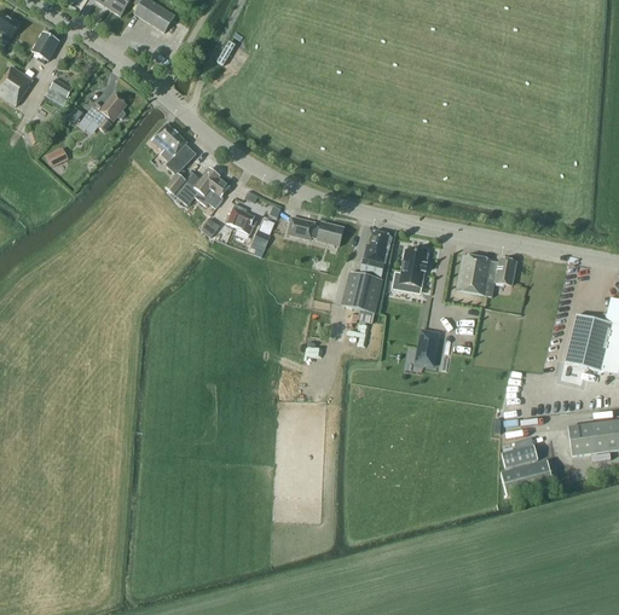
[(129,0),(133,1),(133,0),(111,0),(108,7),(120,15),(129,0)]
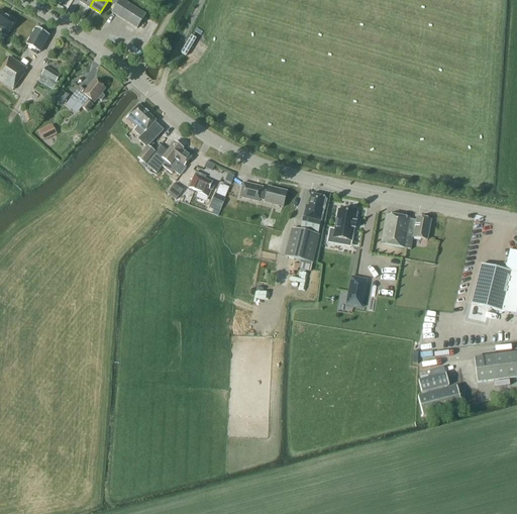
[(111,0),(111,1),(115,4),(111,10),(137,26),(145,12),(125,0),(111,0)]
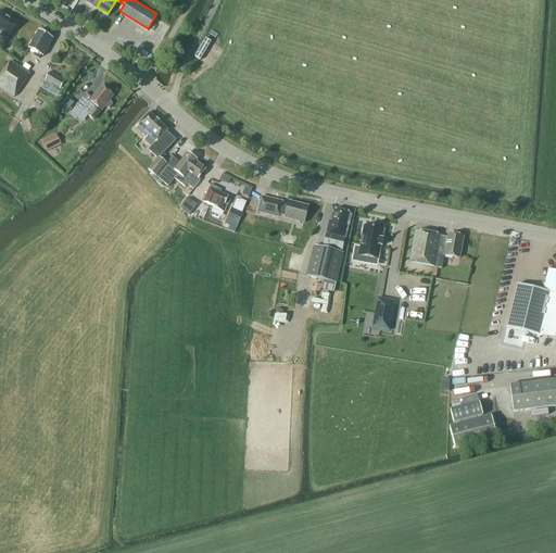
[(0,9),(0,25),(4,28),(1,33),(7,36),(10,32),(11,33),(19,20),(10,14),(10,15),(0,9)]
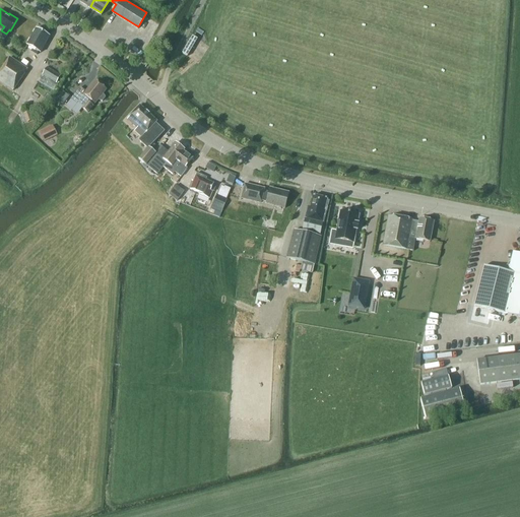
[(26,43),(33,46),(30,49),(37,53),(39,50),(40,51),(50,34),(37,26),(26,43)]
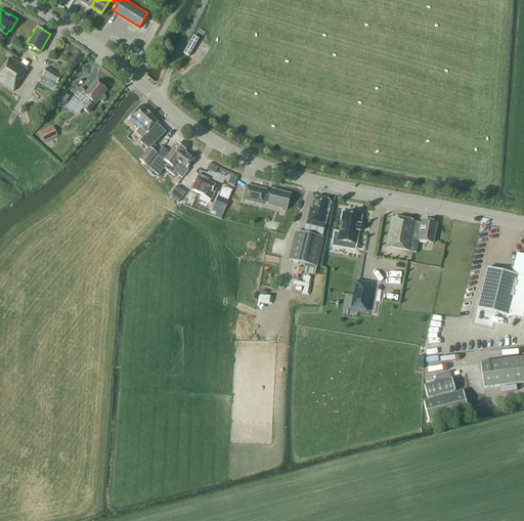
[(0,69),(0,80),(13,89),(28,68),(9,55),(0,69)]
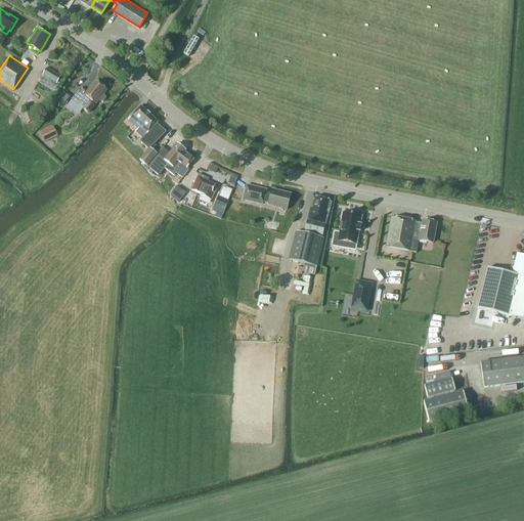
[(60,74),(47,66),(42,73),(56,82),(60,74)]
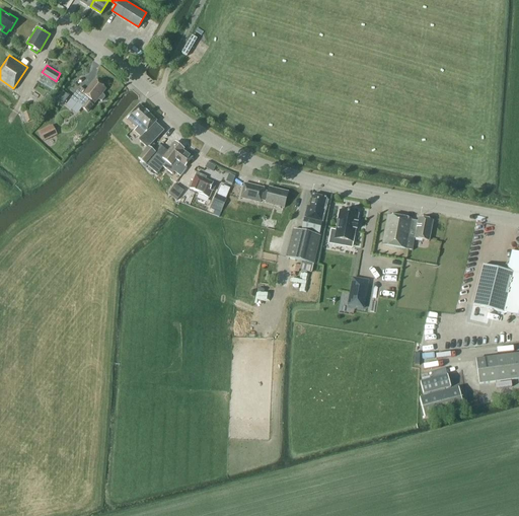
[(54,89),(57,84),(42,74),(38,80),(54,89)]
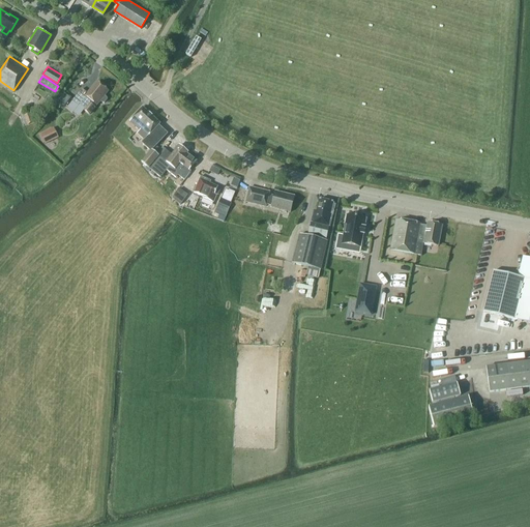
[(108,89),(96,80),(88,91),(82,87),(72,98),(79,104),(80,103),(86,107),(84,109),(89,112),(94,106),(93,105),(95,101),(96,103),(100,98),(101,100),(104,100),(107,97),(106,95),(104,94),(108,89)]
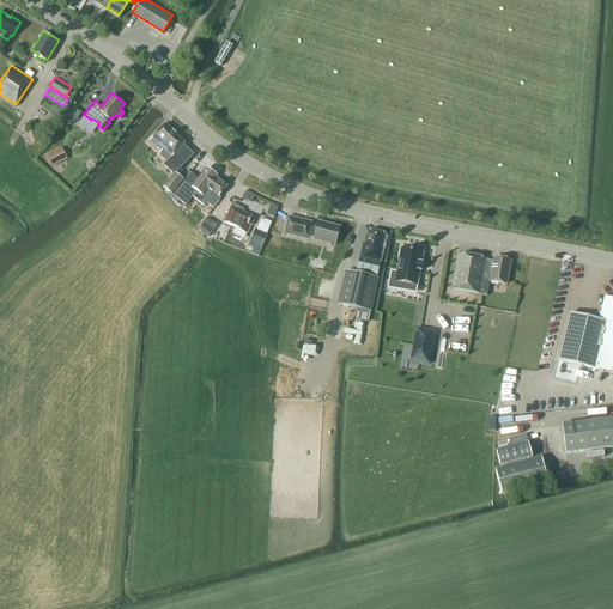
[(74,120),(83,110),(77,105),(68,115),(74,120)]
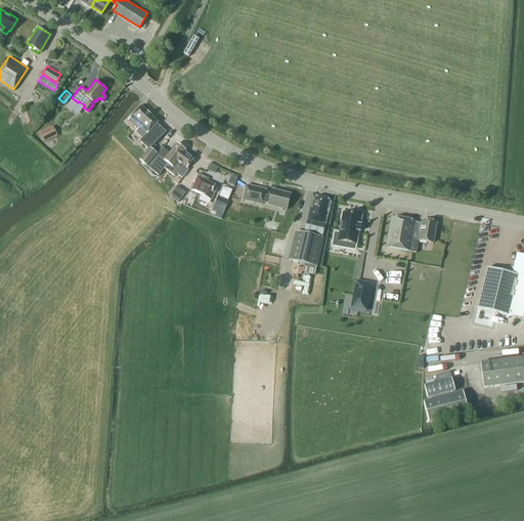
[(158,121),(141,104),(128,118),(139,128),(134,134),(149,147),(166,129),(157,122),(158,121)]
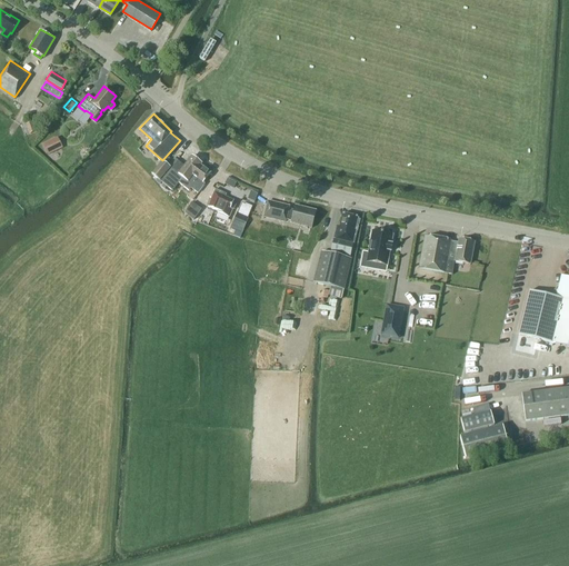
[(42,141),(48,152),(62,146),(57,135),(42,141)]
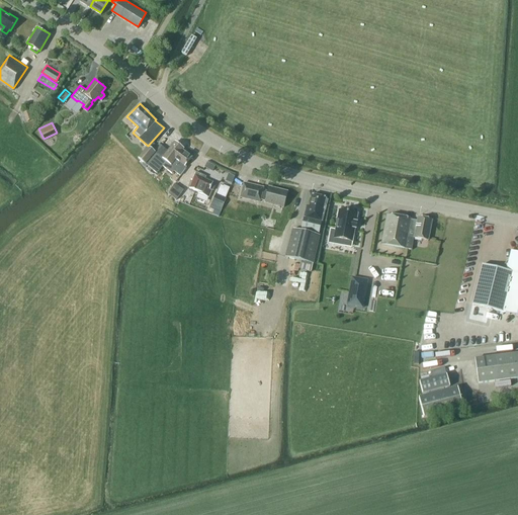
[(161,143),(160,143),(155,150),(150,146),(141,158),(157,171),(164,162),(173,170),(176,167),(181,172),(186,166),(185,165),(191,156),(182,149),(183,147),(175,140),(168,149),(161,143)]
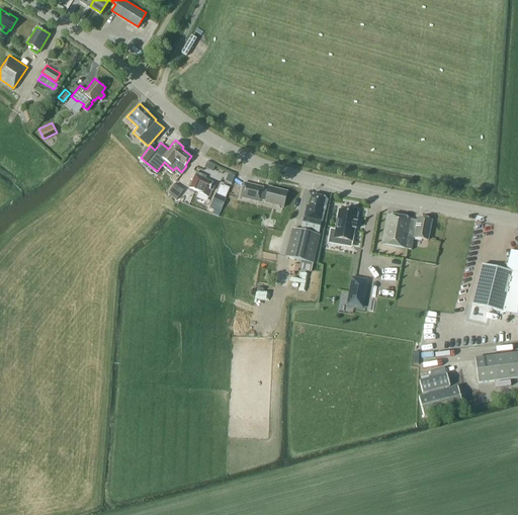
[(213,169),(217,162),(207,158),(204,166),(213,169)]
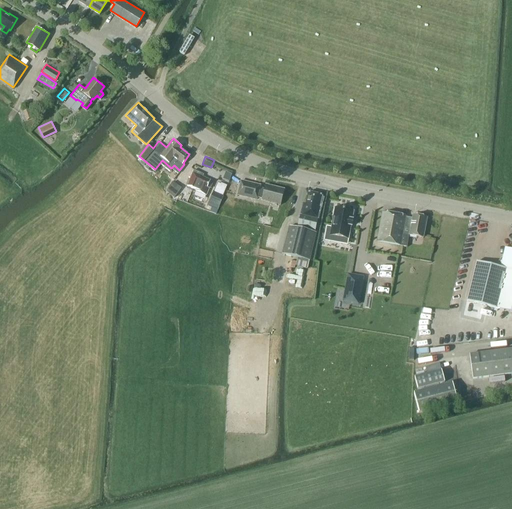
[(186,184),(196,188),(196,189),(206,193),(209,186),(207,185),(211,178),(202,174),(203,172),(193,168),(186,184)]
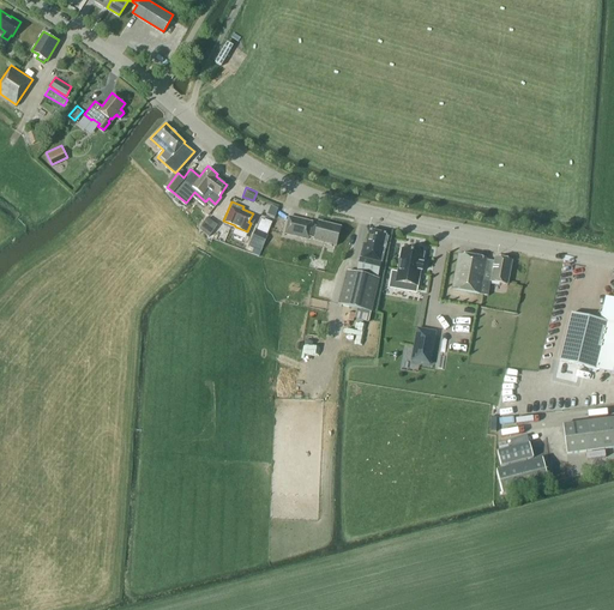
[(314,235),(314,237),(336,243),(341,224),(319,219),(318,223),(311,222),(312,219),(292,215),(288,231),(307,236),(308,234),(314,235)]
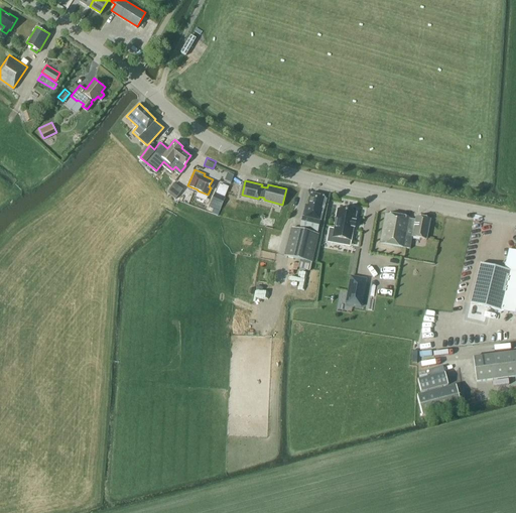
[(167,190),(175,197),(182,187),(174,181),(167,190)]
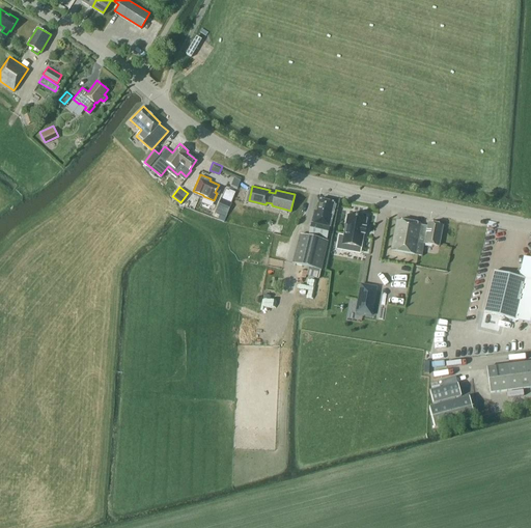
[(221,196),(229,200),(231,201),(235,191),(225,187),(221,196)]
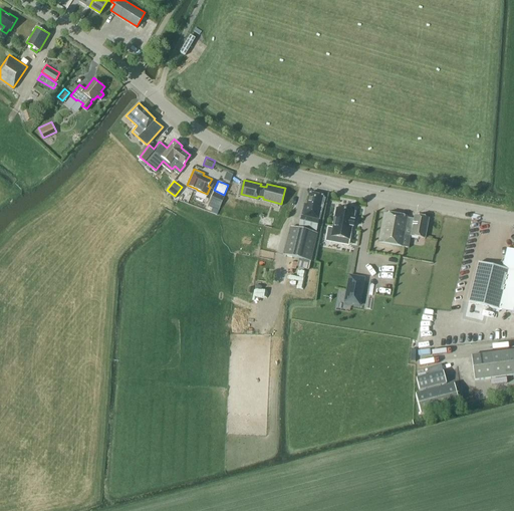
[(208,204),(219,209),(224,195),(213,191),(208,204)]
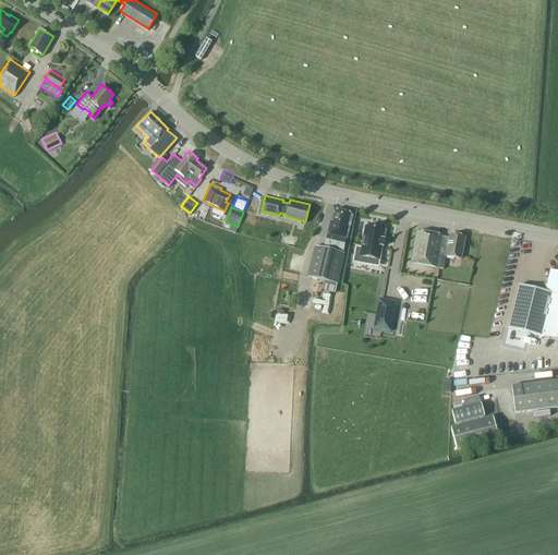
[(348,234),(352,219),(350,219),(352,212),(336,207),(334,219),(330,219),(324,246),(316,244),(308,276),(338,282),(344,251),(343,251),(347,234),(348,234)]
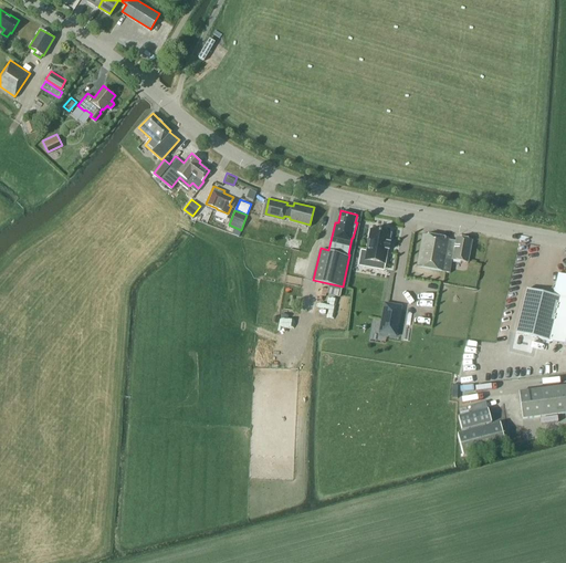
[(388,241),(390,231),(370,228),(365,259),(385,262),(387,248),(389,249),(390,241),(388,241)]
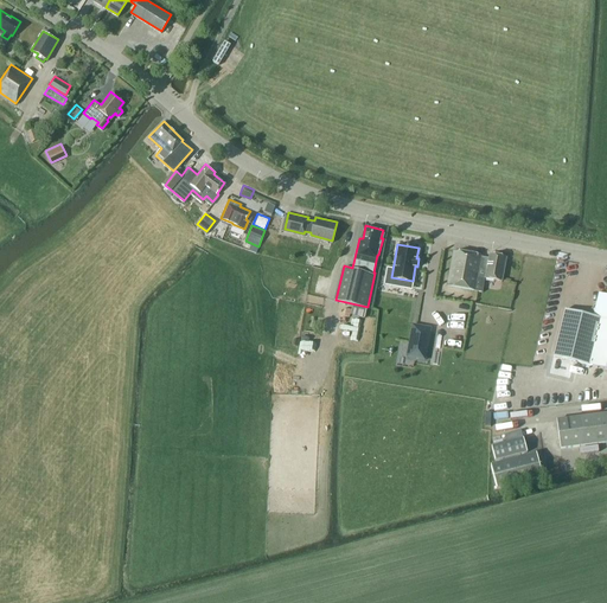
[(447,283),(483,289),(485,276),(502,280),(506,255),(490,252),(489,256),(483,255),(483,254),(453,249),(447,283)]
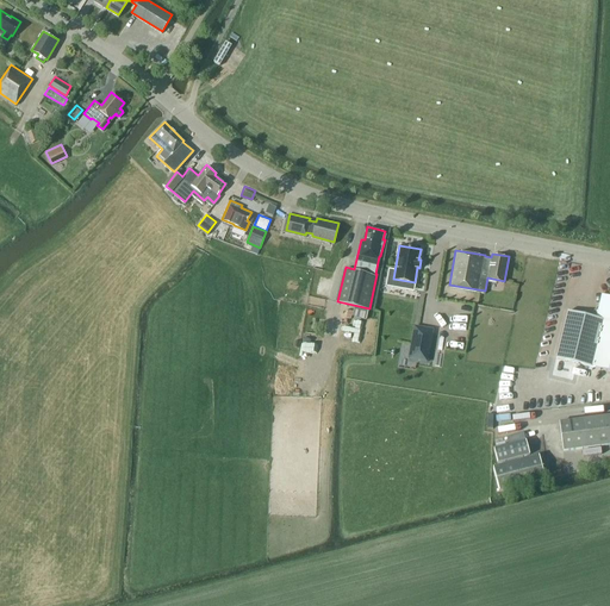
[(609,294),(602,293),(596,316),(567,310),(556,356),(609,369),(609,294)]
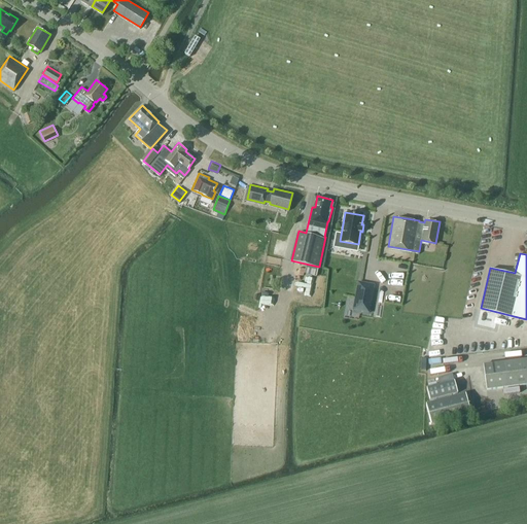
[(359,282),(355,308),(369,311),(374,285),(359,282)]
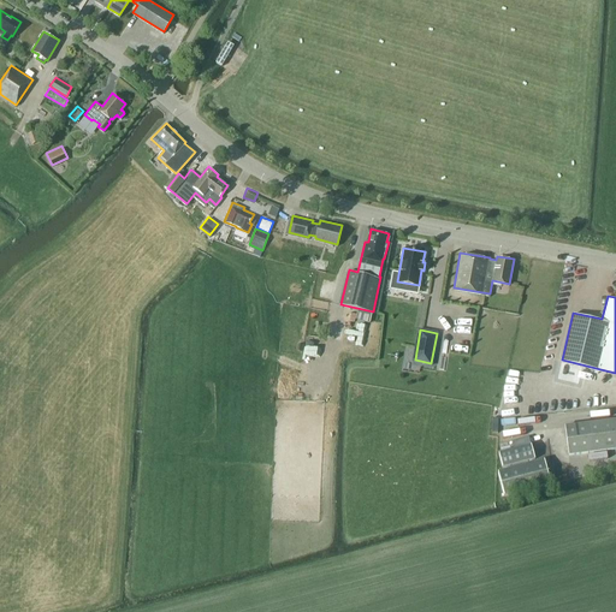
[(497,404),(499,416),(529,411),(527,399),(497,404)]
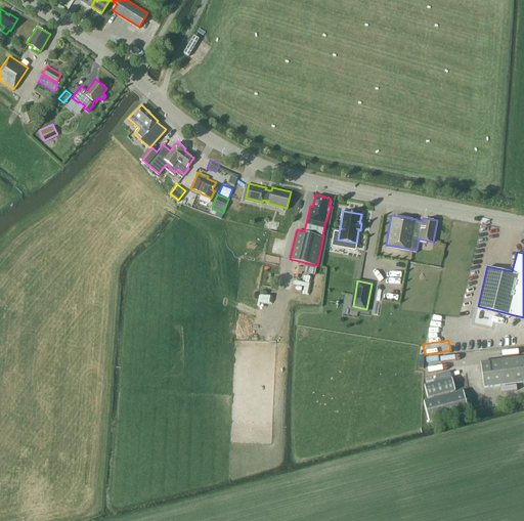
[(523,355),(481,361),(484,386),(523,380),(523,355)]
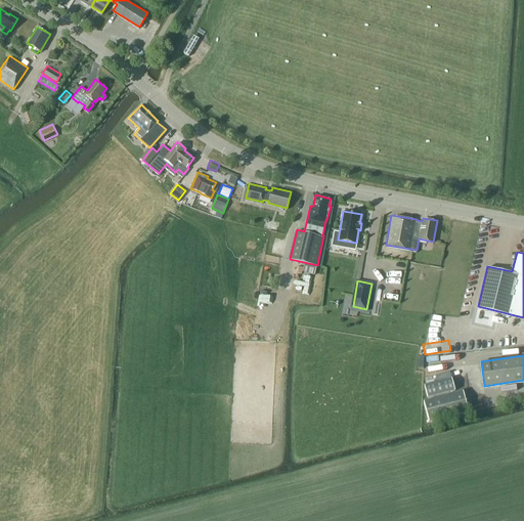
[(424,384),(427,396),(454,389),(451,377),(424,384)]
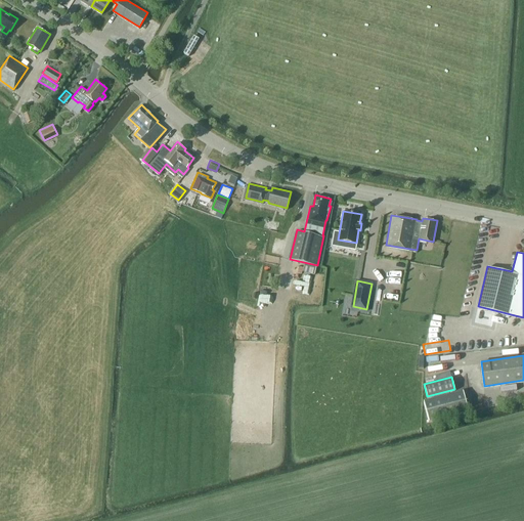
[(463,390),(424,400),(429,420),(468,409),(463,390)]
